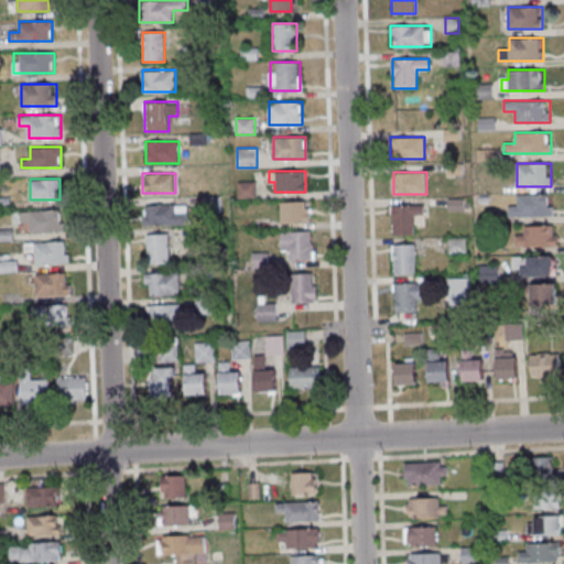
[(256,181),(239,181),(239,197),(256,197),(256,181)]
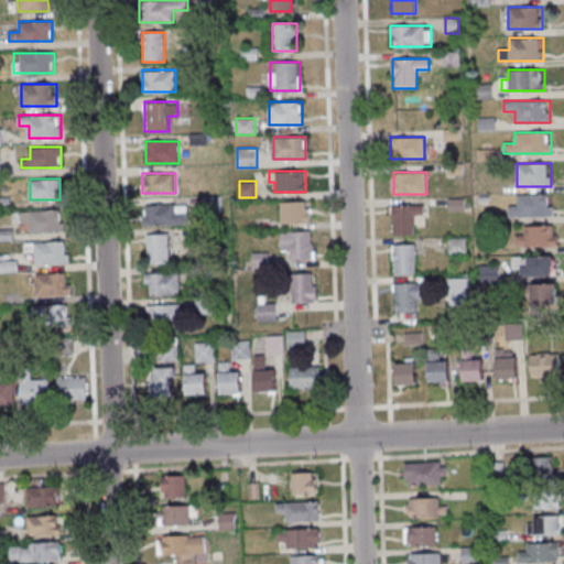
[(552,194),(519,194),(519,206),(509,206),(509,217),(552,217),(552,194)]
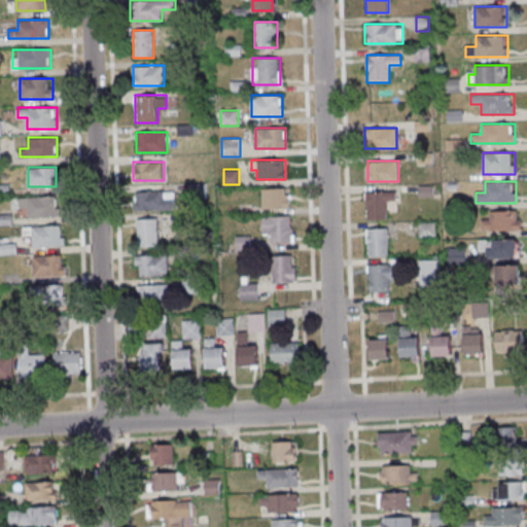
[(262,187),(262,208),(290,208),(290,187),(262,187)]
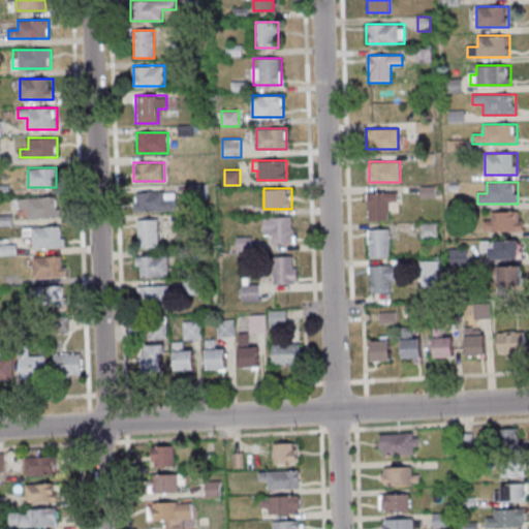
[(175,210),(175,191),(135,191),(135,211),(175,210)]
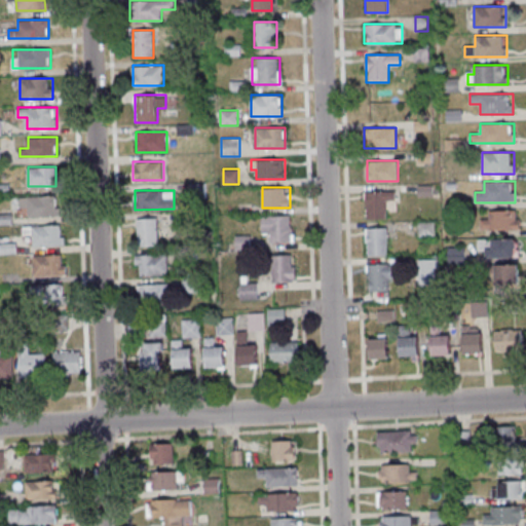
[(366,218),(386,218),(386,201),(396,201),(396,191),(366,191),(366,218)]
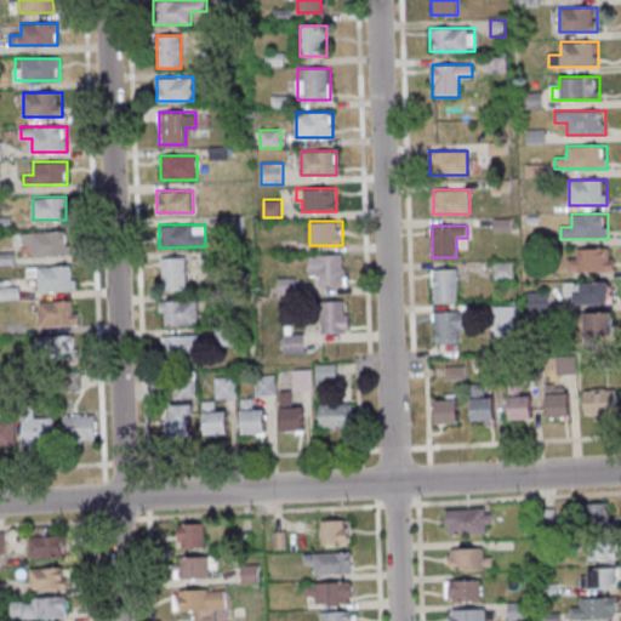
[(67,232),(23,232),(23,245),(34,245),(34,255),(67,255),(67,232)]
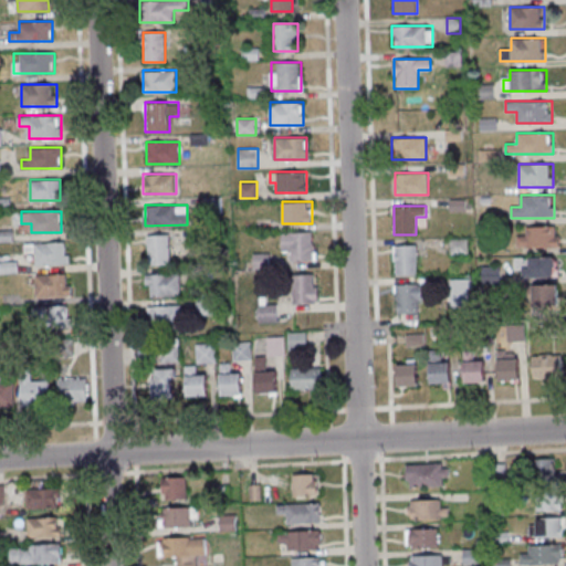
[(558,247),(558,226),(527,226),(527,236),(517,236),(517,247),(558,247)]
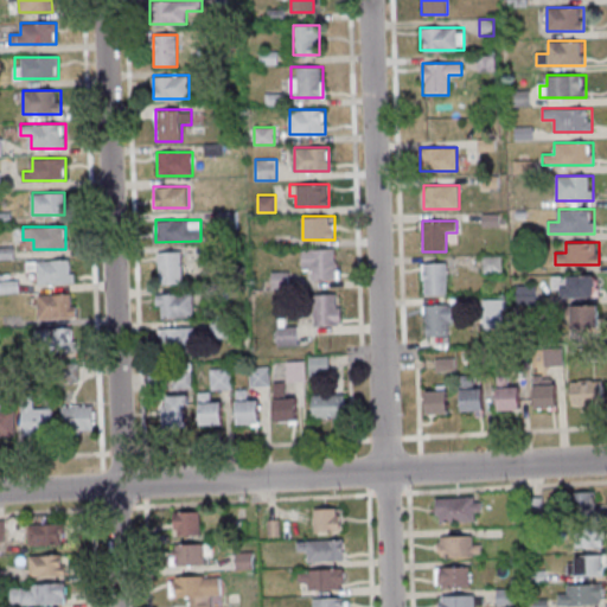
[(336,249),(302,249),(302,269),(312,269),(312,280),(336,280),(336,249)]
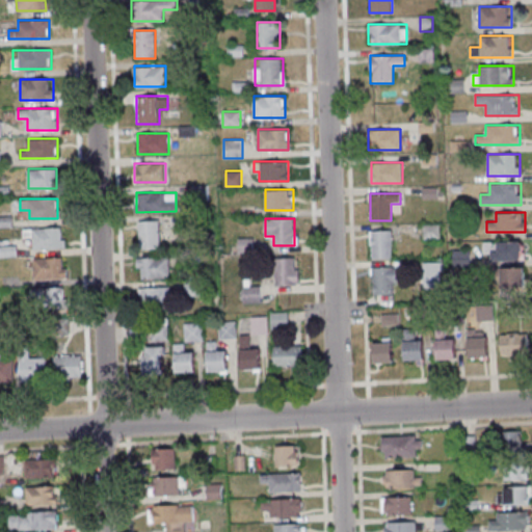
[(139,220),(139,248),(159,248),(159,220),(139,220)]
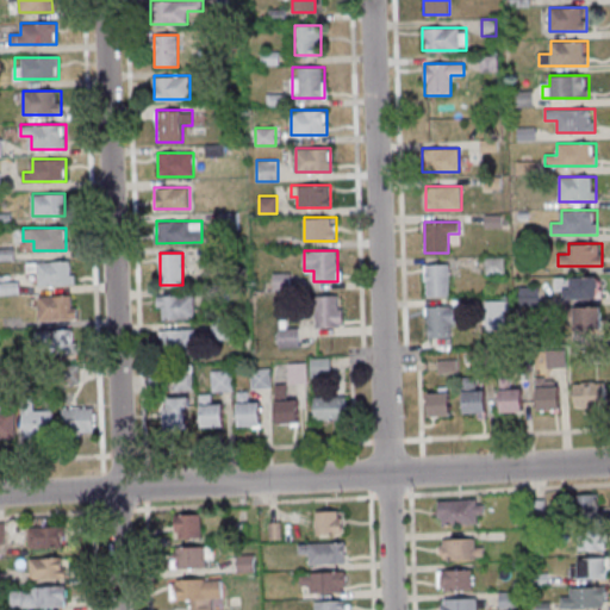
[(39,285),(74,285),(74,261),(26,261),(26,272),(39,272),(39,285)]
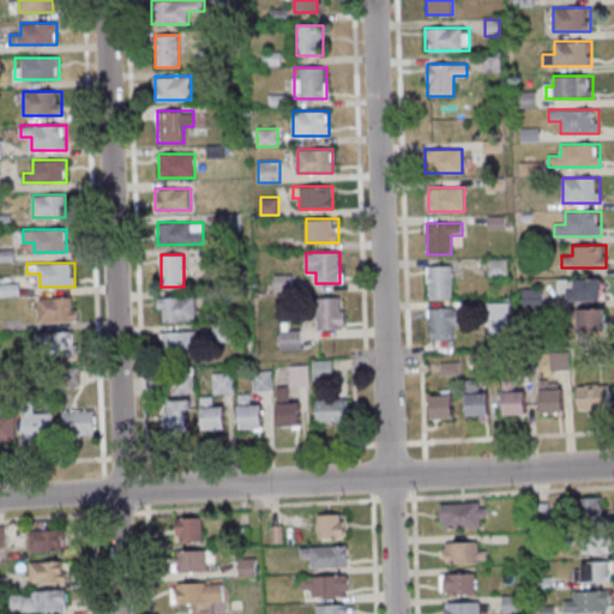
[(452,266),(428,266),(428,299),(452,299),(452,266)]
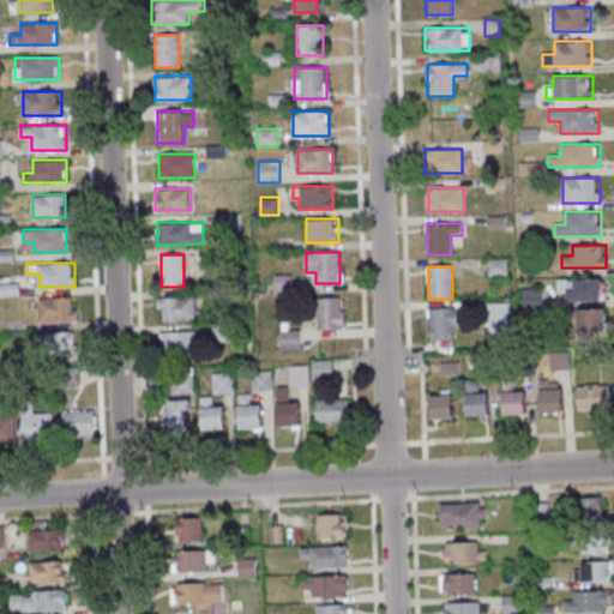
[(603,278),(559,278),(559,301),(603,301),(603,278)]
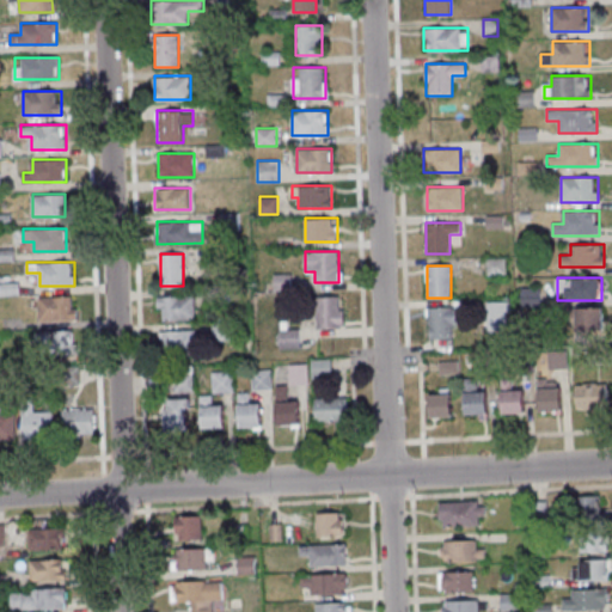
[(17,285),(2,285),(2,294),(17,294),(17,285)]
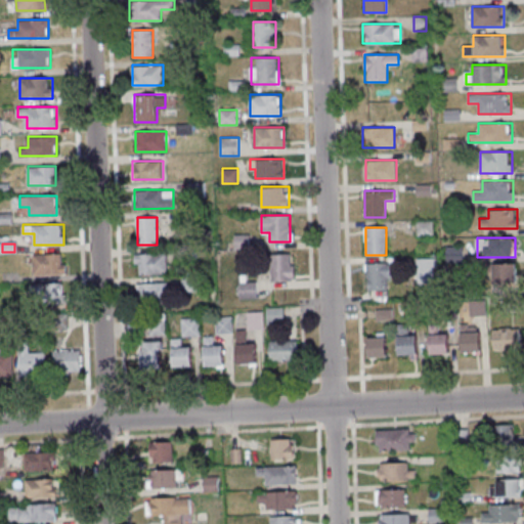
[(446,261),(464,261),(464,246),(446,246),(446,261)]
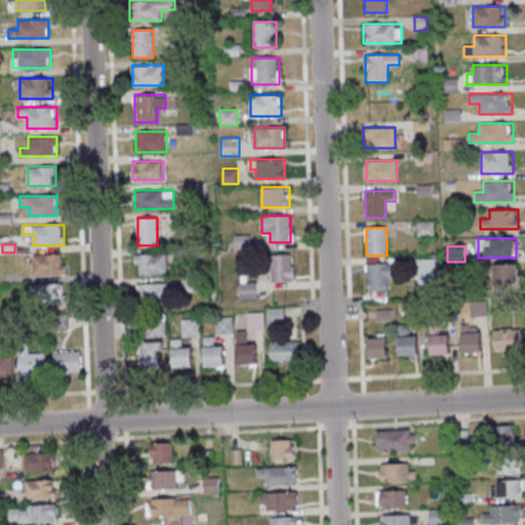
[(66,276),(66,254),(33,254),(33,276),(66,276)]
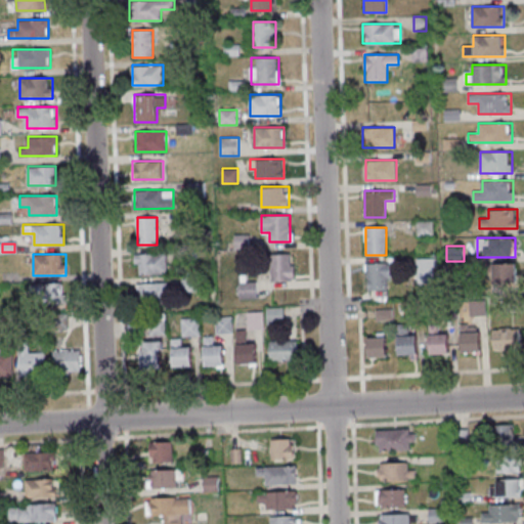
[(135,254),(135,274),(166,274),(166,254),(135,254)]
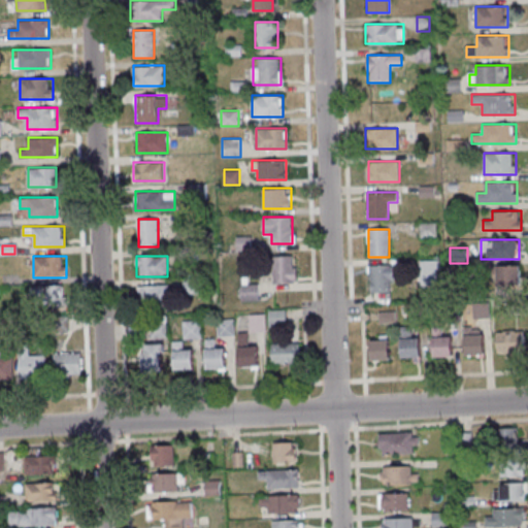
[(297,256),(272,256),(272,284),(297,284),(297,256)]
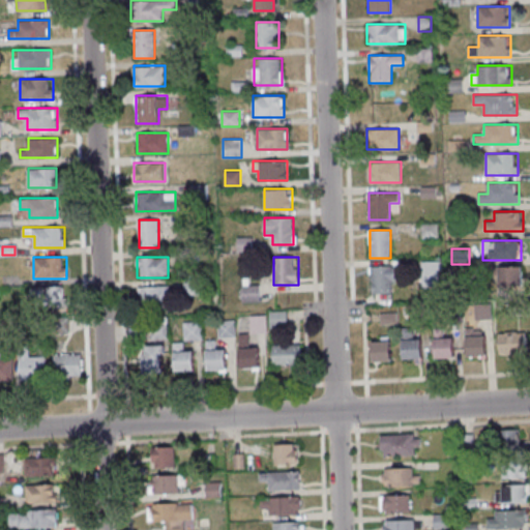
[(371,293),(395,293),(395,265),(371,265),(371,293)]
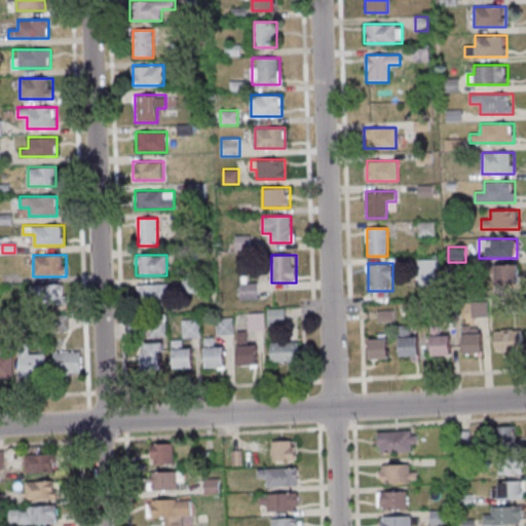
[(519,284),(519,264),(495,264),(495,284),(519,284)]
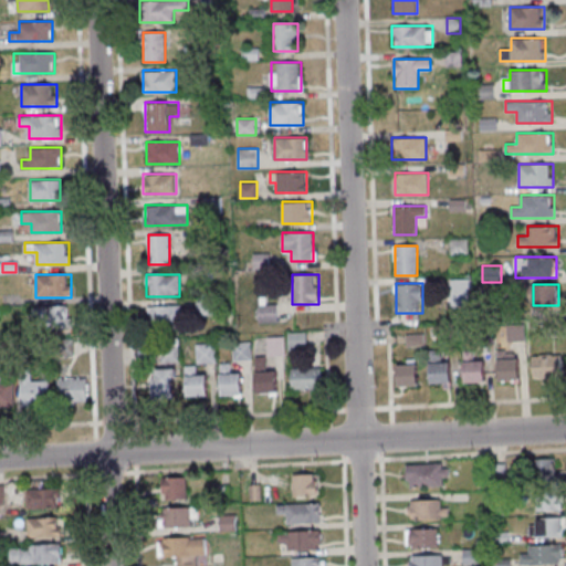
[(259,304),(259,322),(278,322),(278,304),(259,304)]
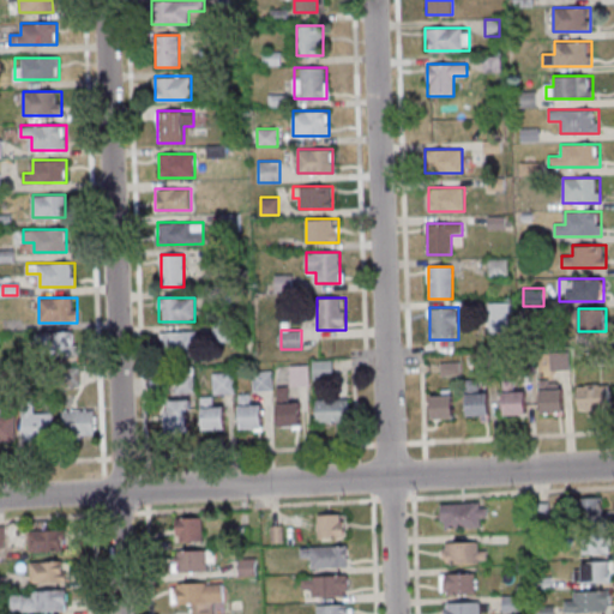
[(197,331),(161,331),(161,354),(197,354),(197,331)]
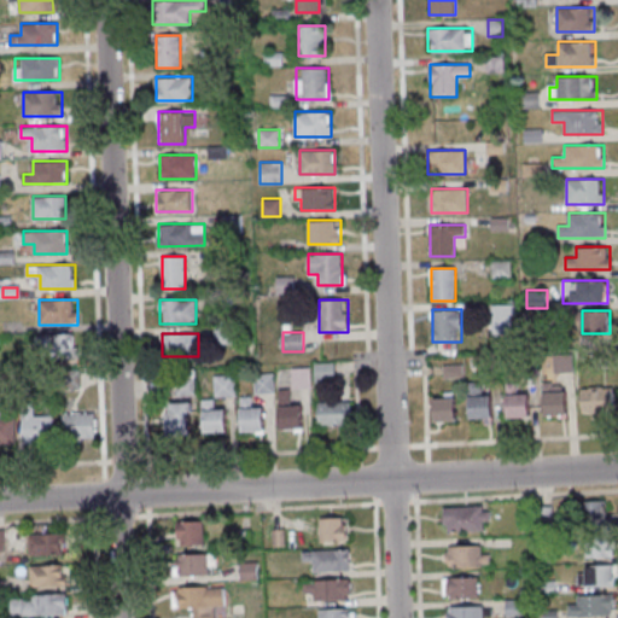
[(75,334),(34,334),(34,357),(75,357),(75,334)]
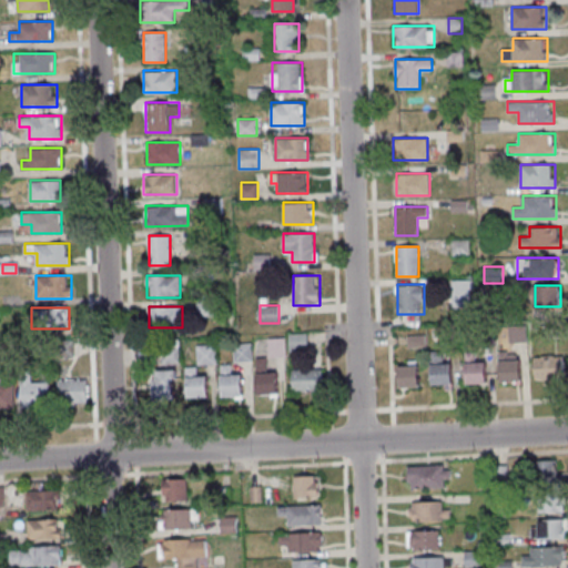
[(526,341),(526,326),(510,326),(510,341),(526,341)]
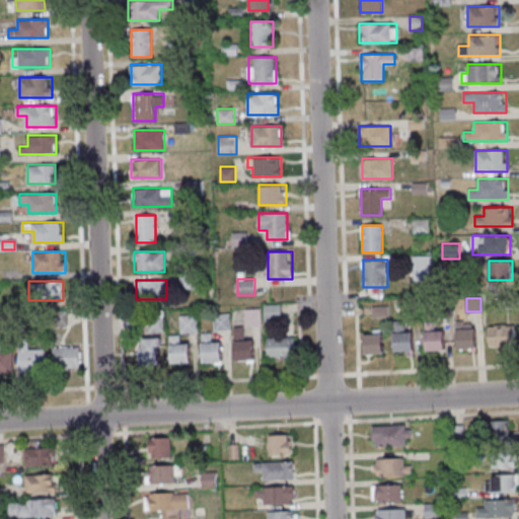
[(260,308),(245,308),(245,326),(260,326),(260,308)]
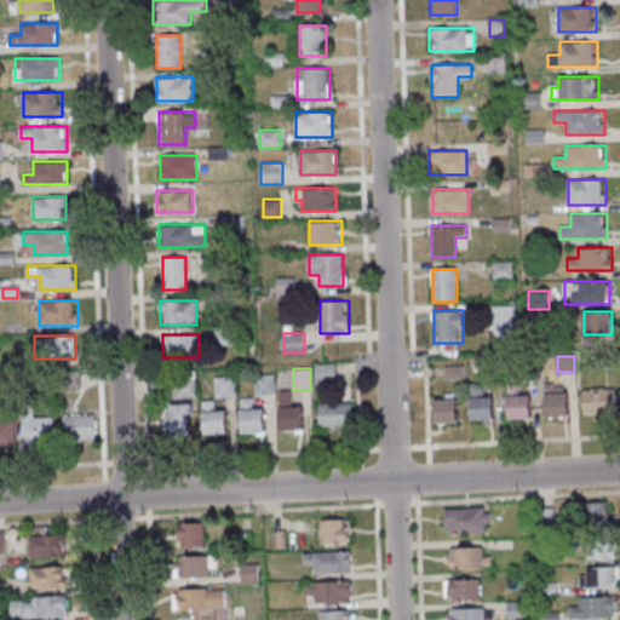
[(275,394),(275,374),(256,374),(256,394),(275,394)]
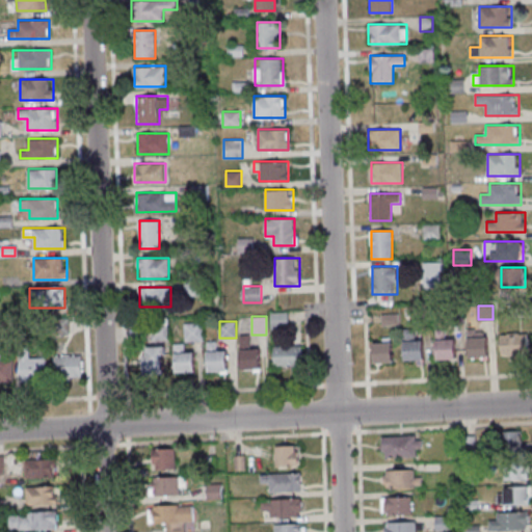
[(184,323),(184,340),(203,340),(202,322),(184,323)]
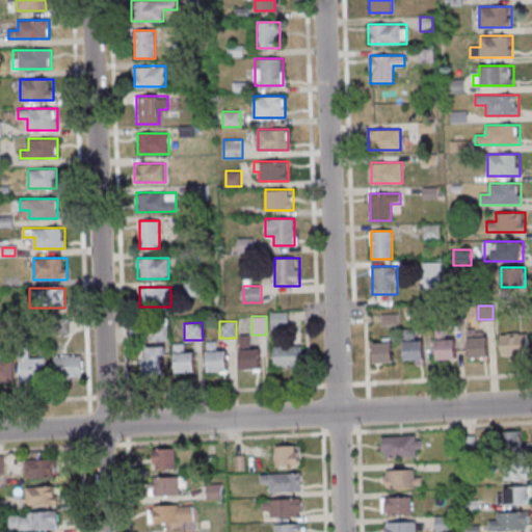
[(436,360),(455,360),(455,339),(445,339),(445,330),(436,330),(436,360)]
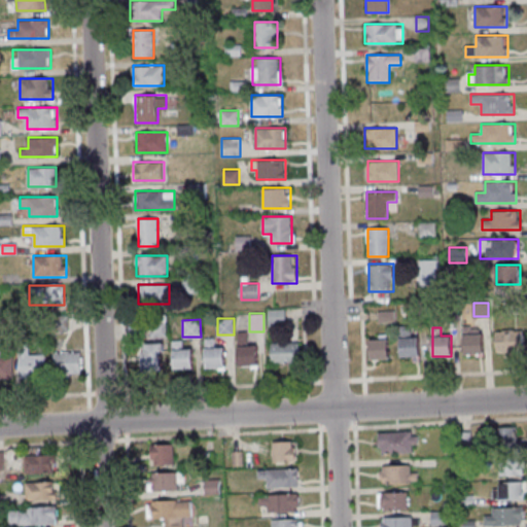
[(421,337),(408,337),(408,328),(400,328),(400,358),(421,358),(421,337)]
